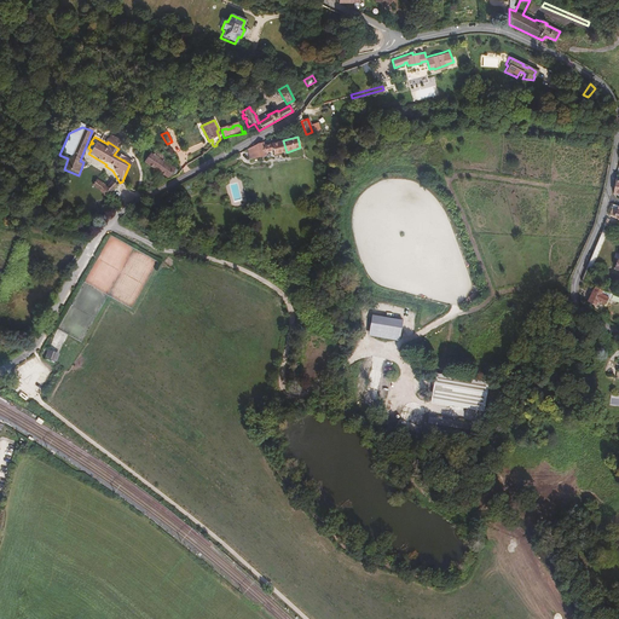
[(262,143),(252,148),(255,158),(266,156),(265,152),(273,150),(273,155),(287,152),(283,140),(264,146),(262,143)]
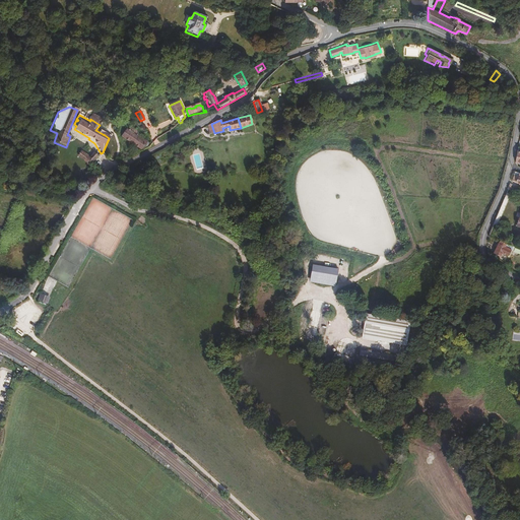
[(137,138),(135,134),(122,128),(119,136),(134,143),(137,138)]
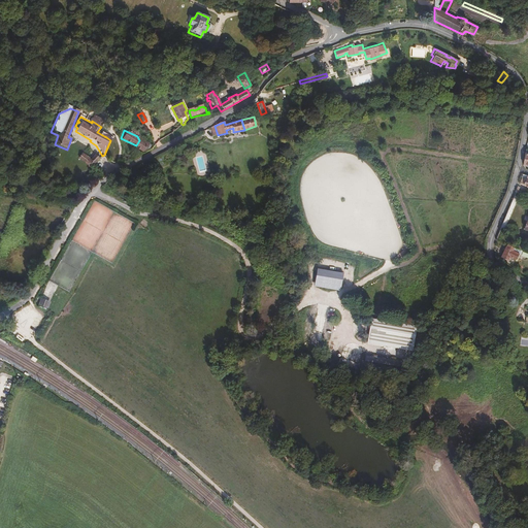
[(151,142),(137,136),(139,140),(136,145),(147,151),(151,142)]
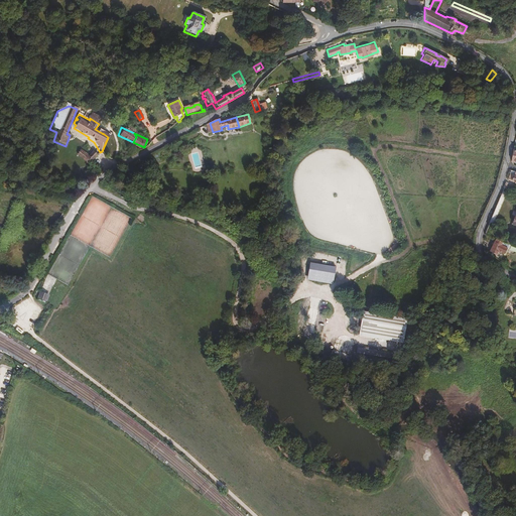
[(202,136),(196,133),(186,137),(189,142),(202,136)]
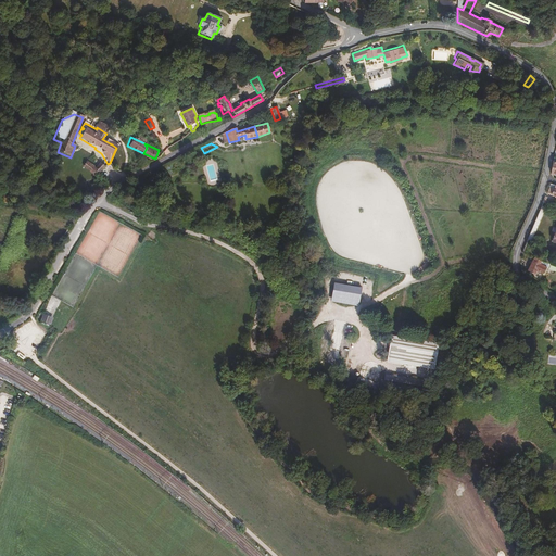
[(95,177),(98,174),(105,167),(100,162),(95,167),(87,161),(81,167),(95,177)]
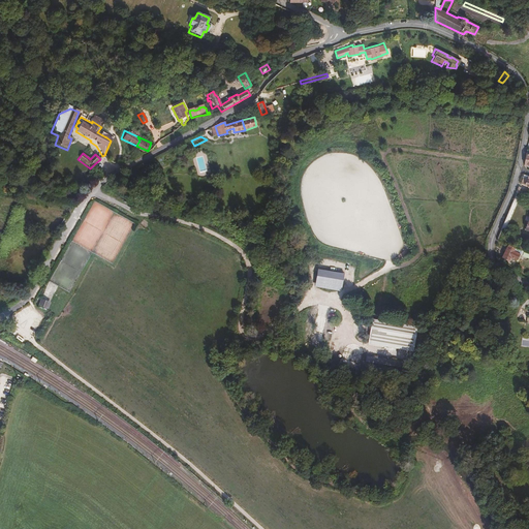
[(528,188),(528,177),(524,176),(520,184),(528,188)]
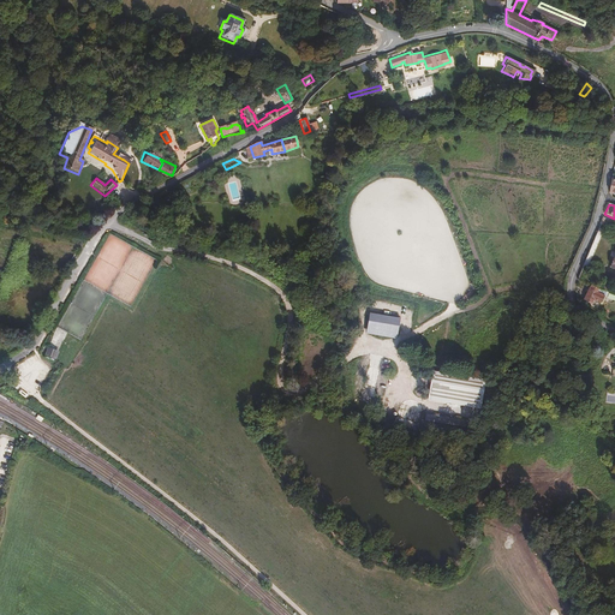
[(603,239),(607,232),(598,228),(595,236),(603,239)]
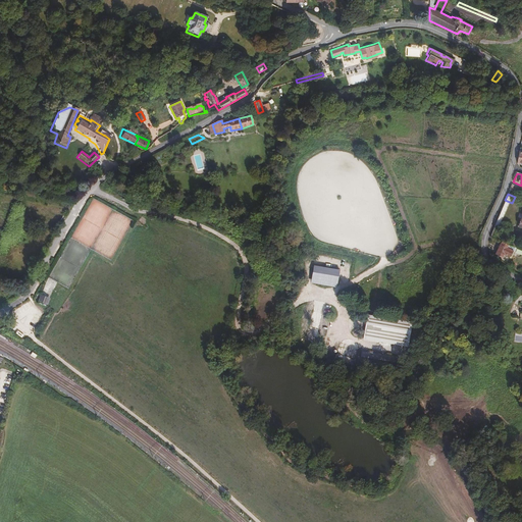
[(511,249),(512,247),(501,243),(496,255),(503,258),(504,254),(511,256),(513,250),(511,249)]
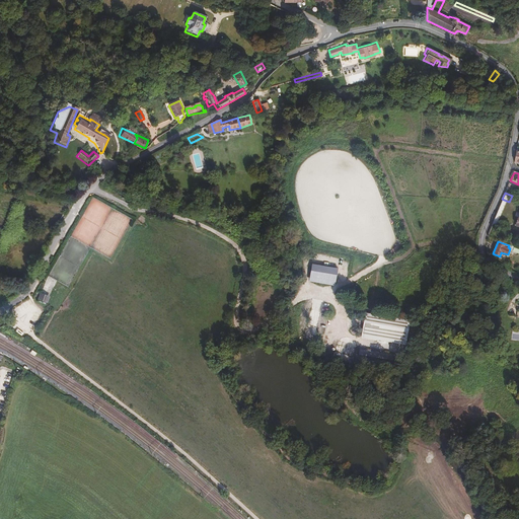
[(335,286),(338,269),(312,264),(309,282),(335,286)]
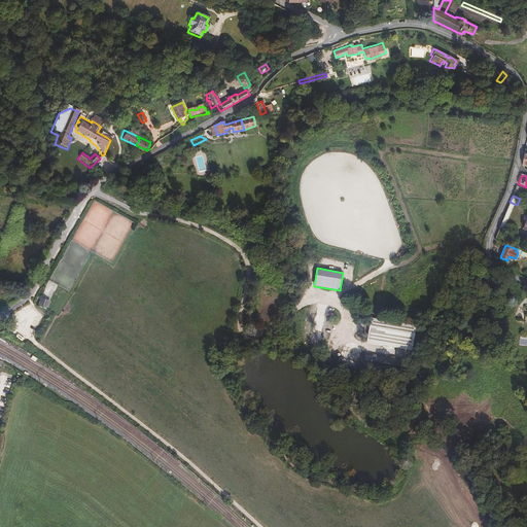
[(41,296),(49,301),(58,285),(49,281),(41,296)]
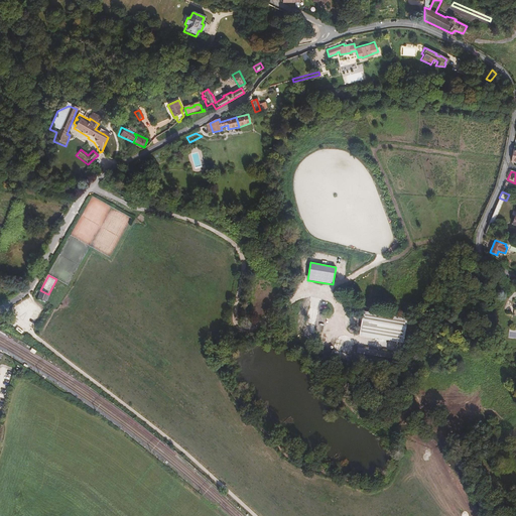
[(48,296),(40,293),(37,300),(45,303),(48,296)]
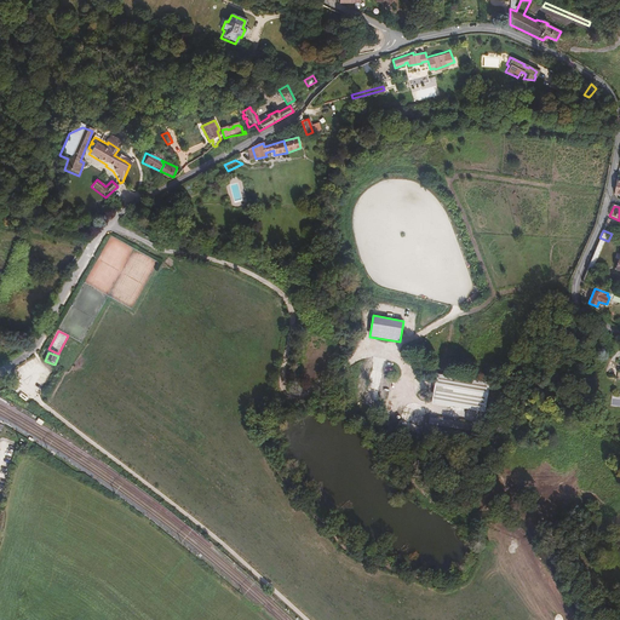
[(528,373),(535,377),(543,366),(535,361),(528,373)]
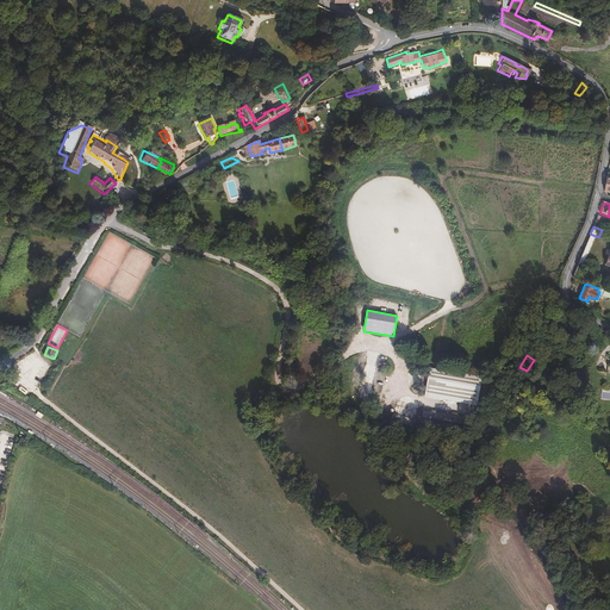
[(360,398),(361,365),(352,365),(349,398),(360,398)]
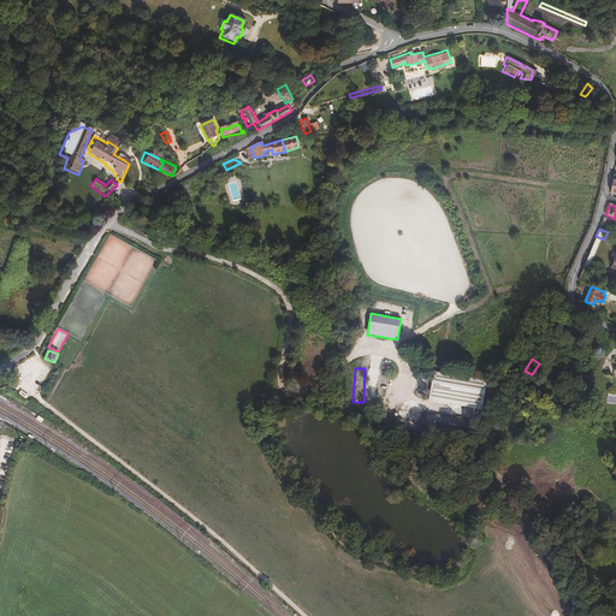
[(434,374),(430,400),(481,410),(486,384),(434,374)]
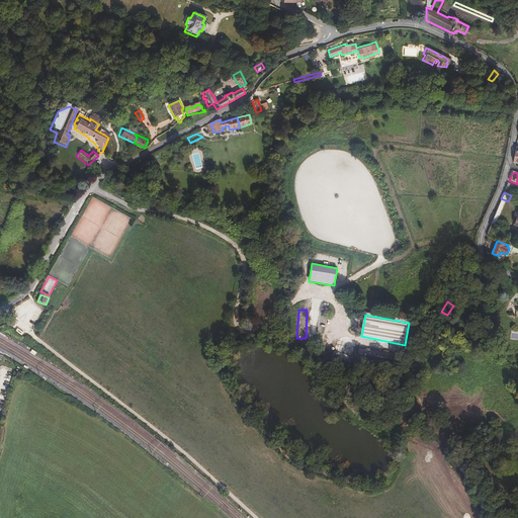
[(313,318),(313,335),(320,335),(321,319),(313,318)]
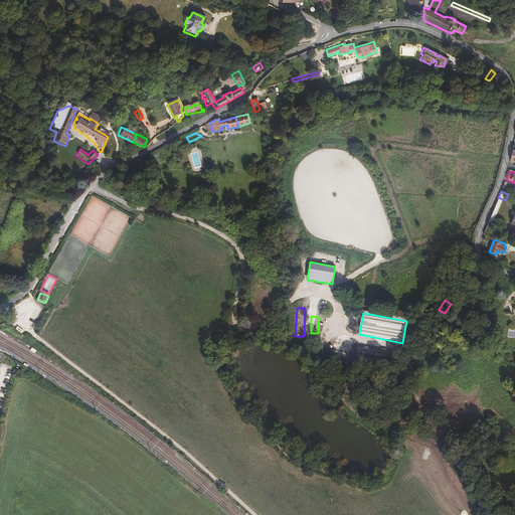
[(394,359),(395,353),(366,348),(365,354),(394,359)]
